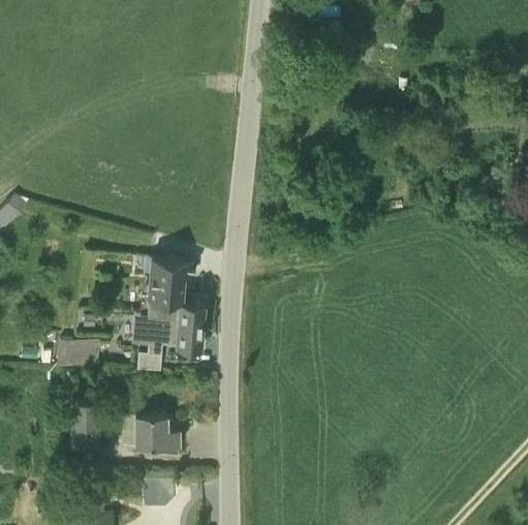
[(0,225),(4,229),(27,204),(16,193),(0,210),(2,211),(0,213),(0,225)]
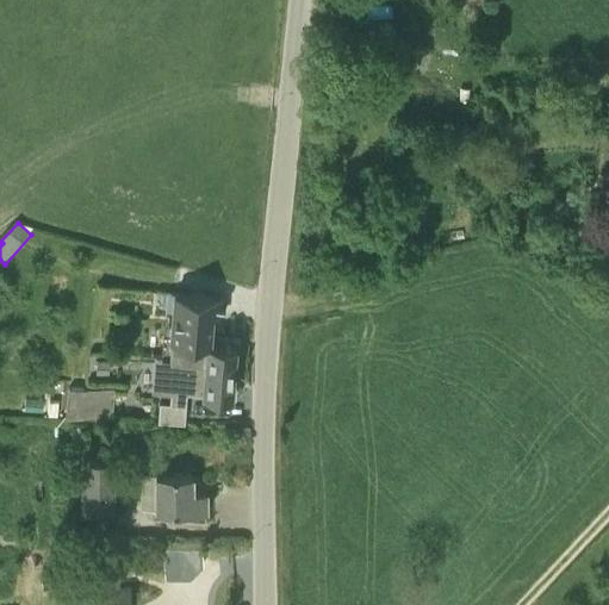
[(175,298),(169,360),(206,366),(207,349),(209,349),(211,319),(223,320),(224,301),(175,298)]
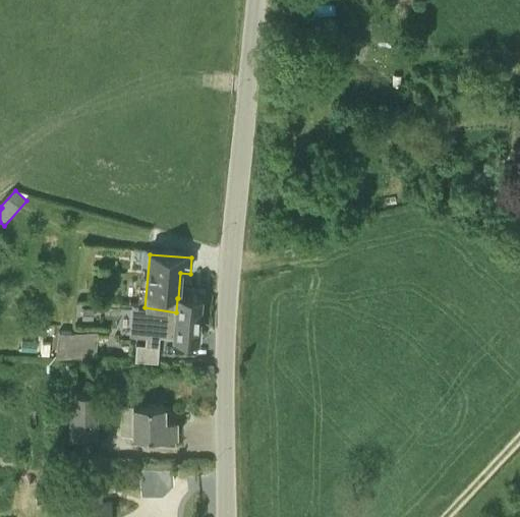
[(201,298),(178,298),(177,298),(176,312),(145,307),(132,306),(129,338),(146,340),(145,350),(160,352),(161,341),(197,342),(201,298)]
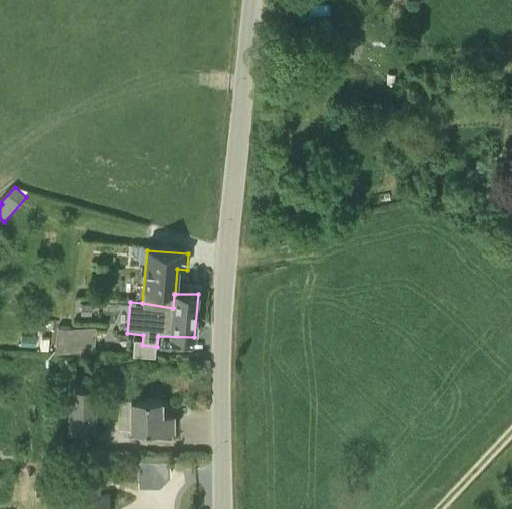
[(92,307),(82,306),(81,317),(92,317),(92,307)]
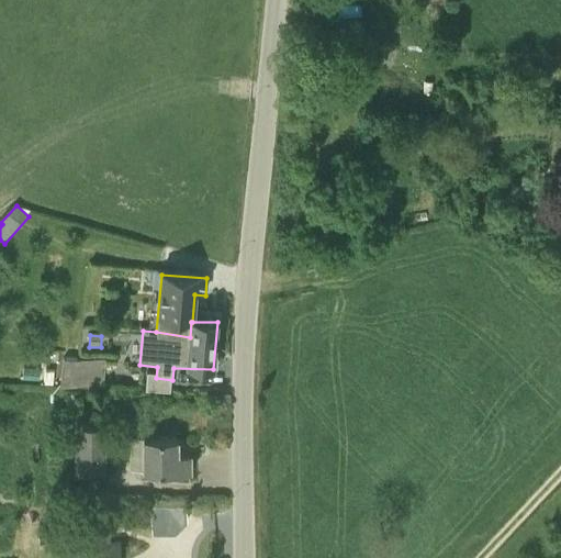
[(63,361),(59,389),(104,390),(108,364),(63,361)]
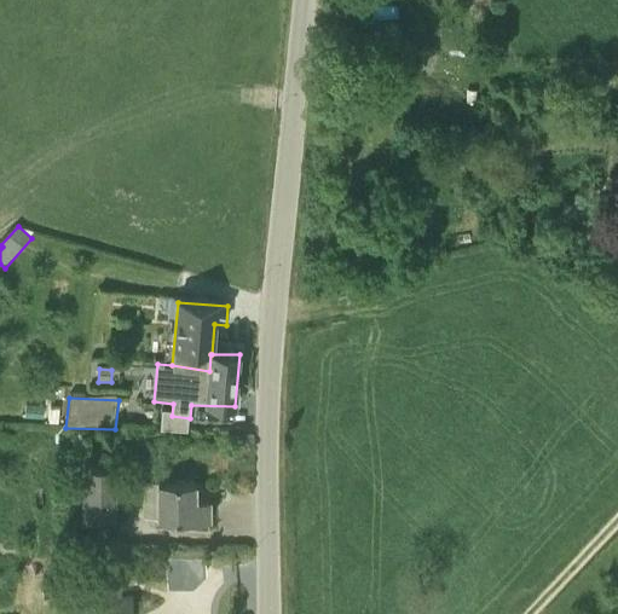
[(117,521),(116,470),(81,470),(82,522),(117,521)]
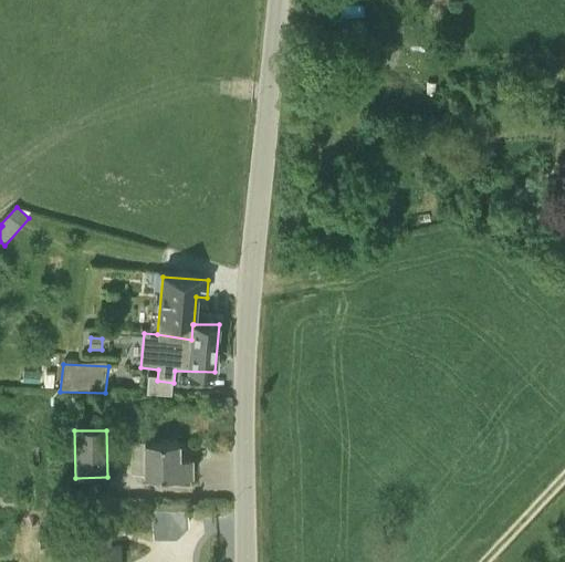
[(178,443),(156,444),(132,444),(133,476),(145,476),(145,489),(191,488),(191,457),(178,457),(178,443)]
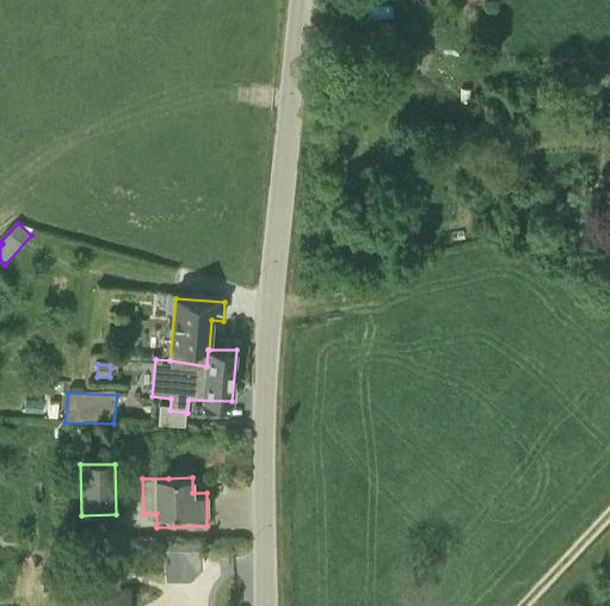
[(131,605),(131,592),(119,593),(119,575),(104,575),(104,592),(102,592),(100,605),(131,605)]
